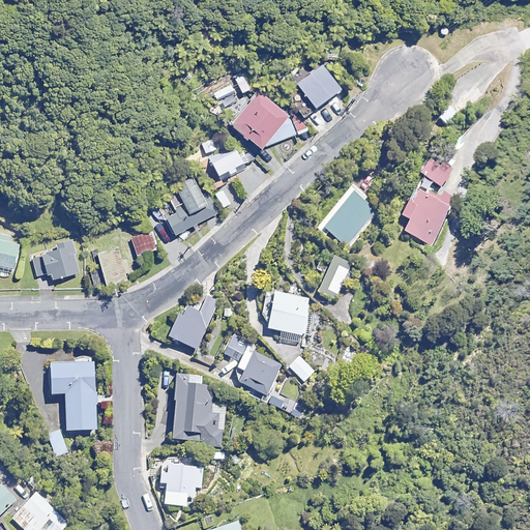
[(341,89),(319,61),(294,81),(304,94),(293,102),(305,117),(341,89)]
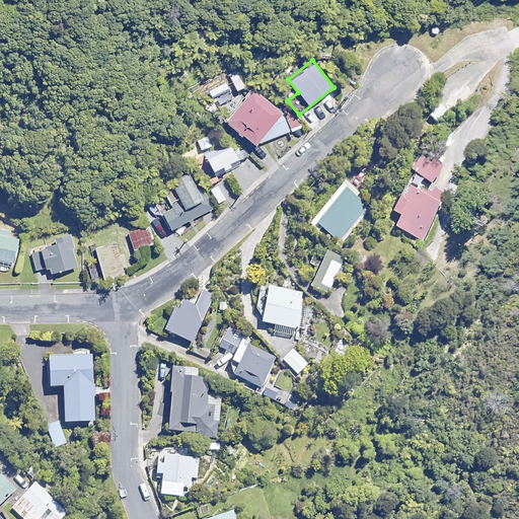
[(237,69),(203,83),(211,102),(245,89),(237,69)]
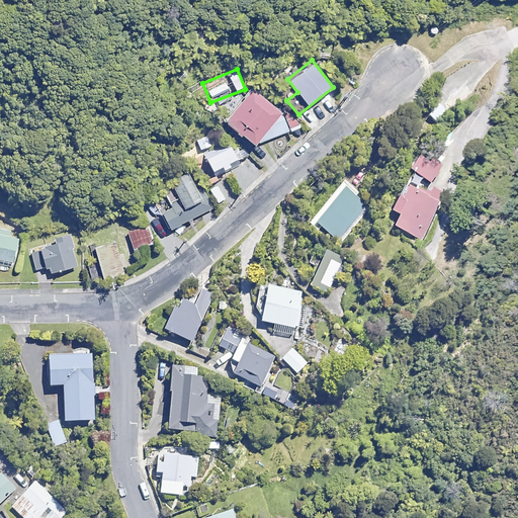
[(282,113),(255,90),(228,122),(255,146),(282,113)]
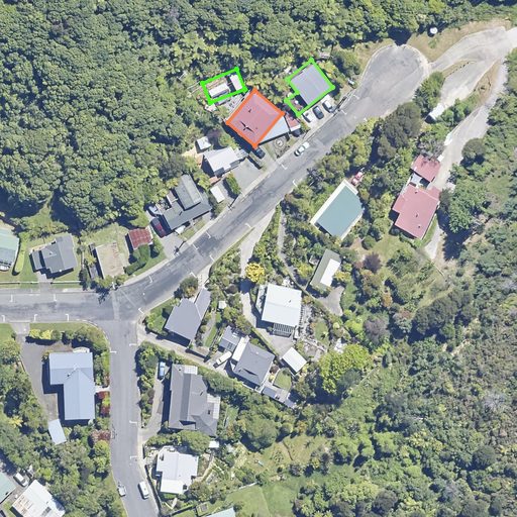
[(211,145),(208,135),(198,139),(202,149),(211,145)]
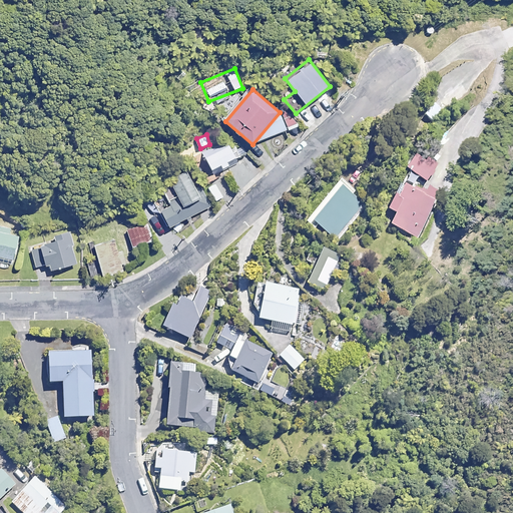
[(227,163),(234,159),(227,144),(221,147),(218,141),(210,145),(212,148),(202,153),(210,170),(218,166),(221,170),(229,166),(227,163)]
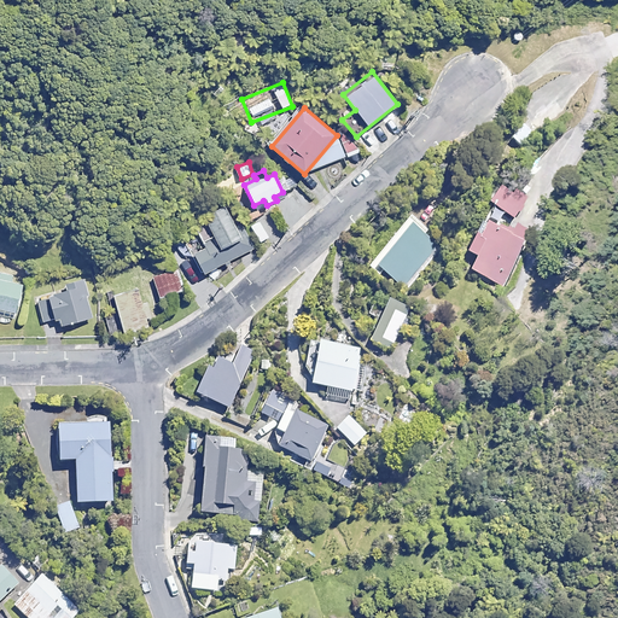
[(526,200),(499,185),(489,202),(517,219),(526,200)]
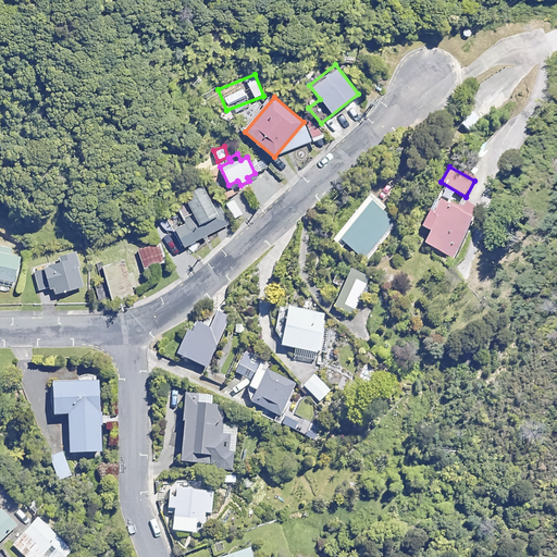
[(205,187),(174,201),(181,213),(166,220),(181,249),(232,225),(225,210),(218,214),(205,187)]
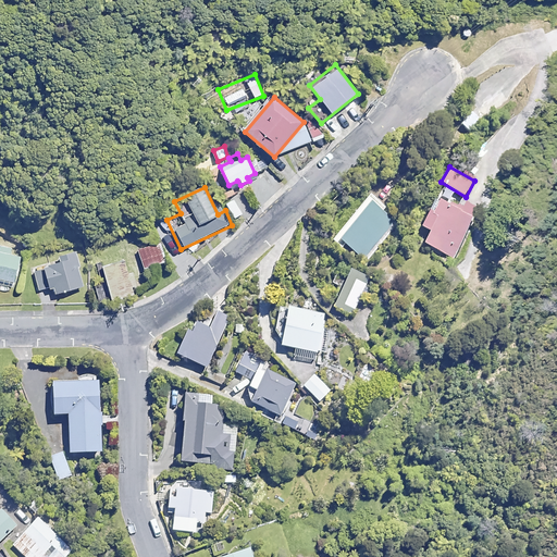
[(372,189),(330,240),(343,251),(347,245),(367,262),(400,222),(385,210),(390,203),(372,189)]
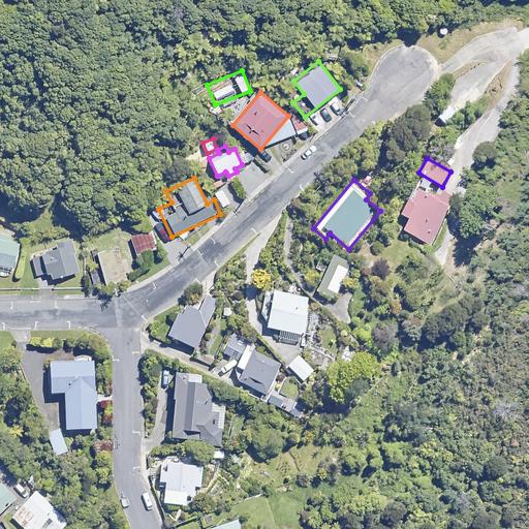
[(454,196),(442,191),(438,200),(417,191),(410,206),(406,204),(401,216),(409,220),(404,231),(432,244),(454,196)]
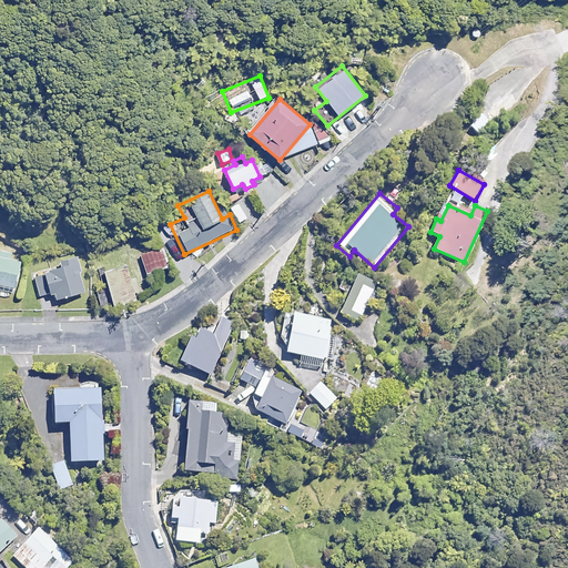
[(0,291),(14,294),(21,261),(13,260),(16,253),(0,249),(0,291)]
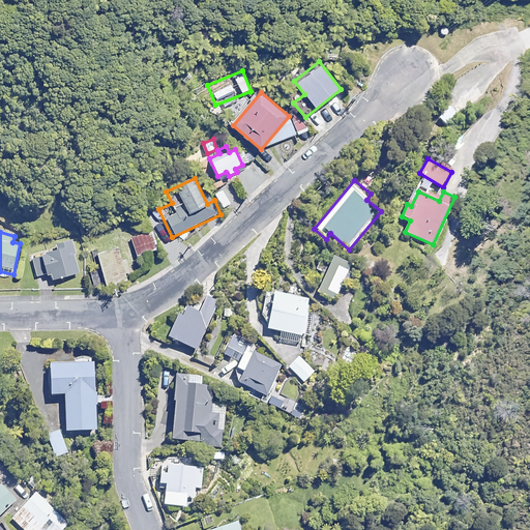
[(54,278),(80,273),(75,254),(79,253),(75,235),(48,241),(50,253),(34,256),(39,275),(53,272),(54,278)]
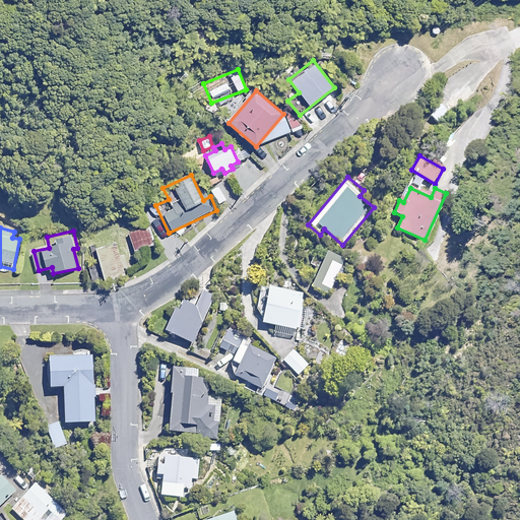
[(93,282),(126,274),(124,268),(128,267),(124,255),(120,257),(116,244),(96,250),(101,266),(89,269),(93,282)]
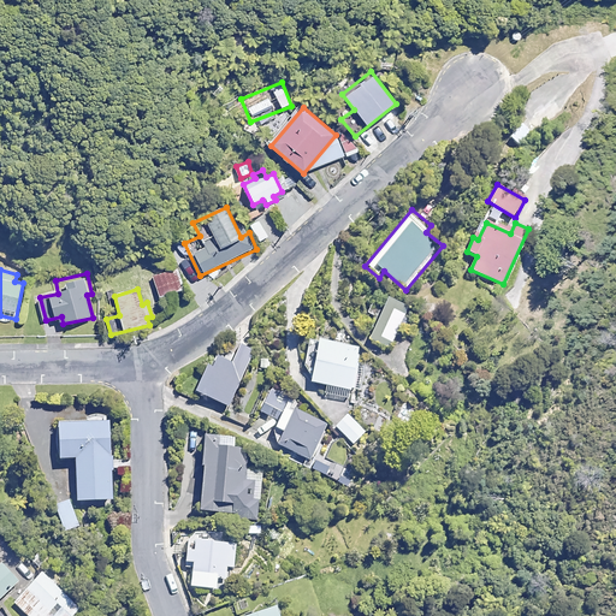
[(406,315),(385,304),(371,333),(392,343),(406,315)]
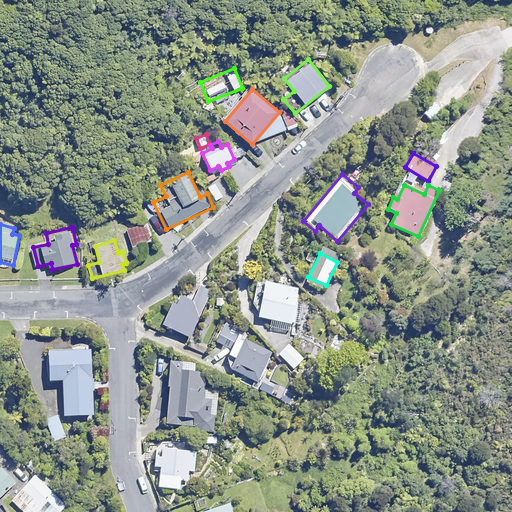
[(299,287),(264,282),(259,319),(294,324),(299,287)]
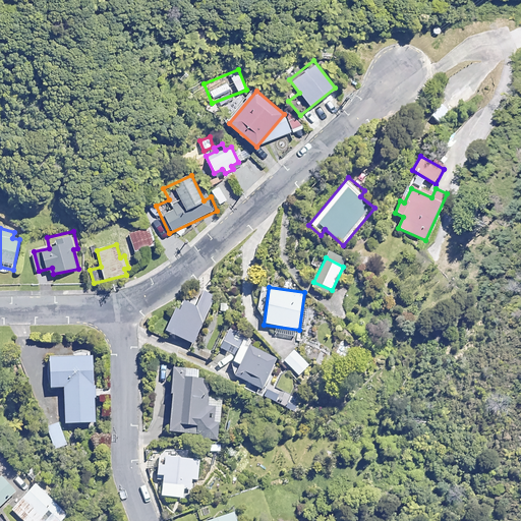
[(216,296),(199,289),(191,306),(180,301),(166,332),(193,344),(216,296)]
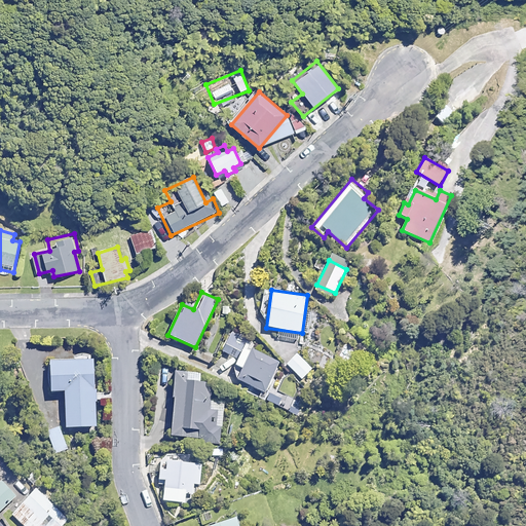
[(354,347),(344,343),(340,353),(349,358),(354,347)]
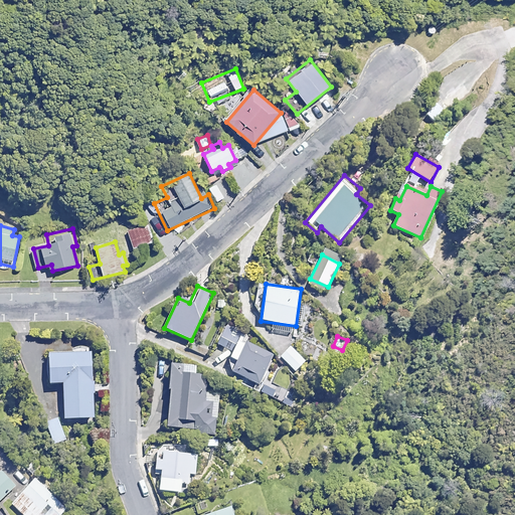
[(274,355),(247,342),(232,372),(260,385),(274,355)]
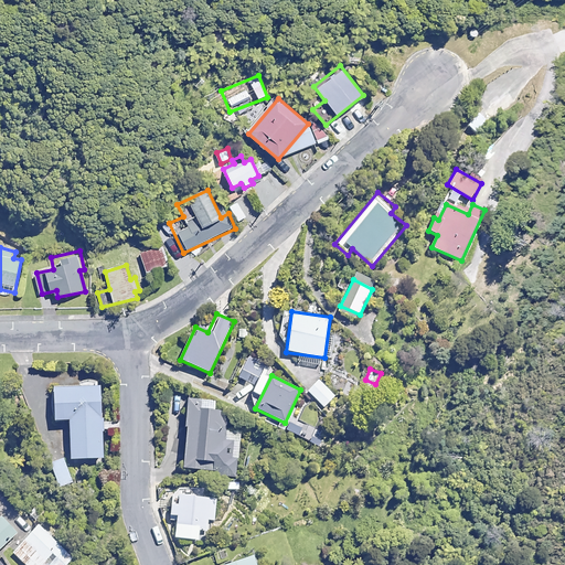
[(336,395),(318,379),(307,392),(324,407),(336,395)]
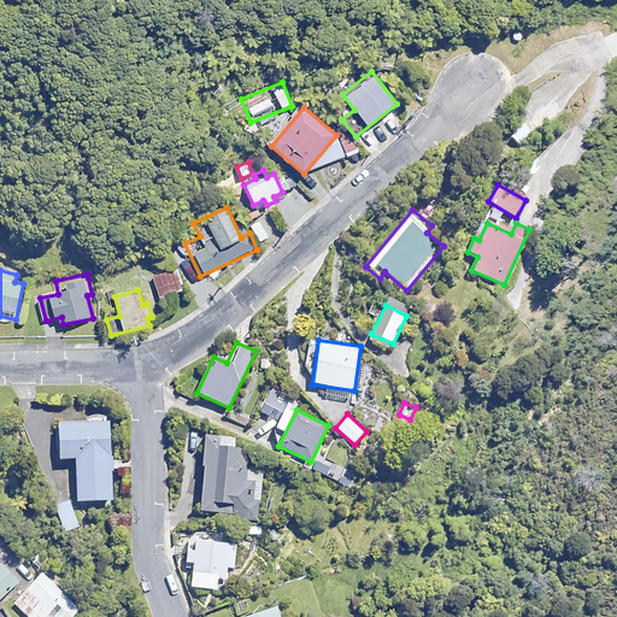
[(112,501),(111,423),(58,424),(59,460),(77,459),(77,501),(112,501)]
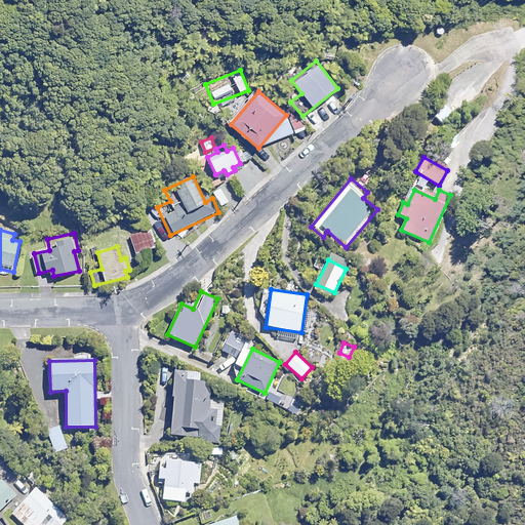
[(199,382),(200,374),(175,371),(169,436),(220,441),(224,403),(210,402),(211,385),(199,382)]
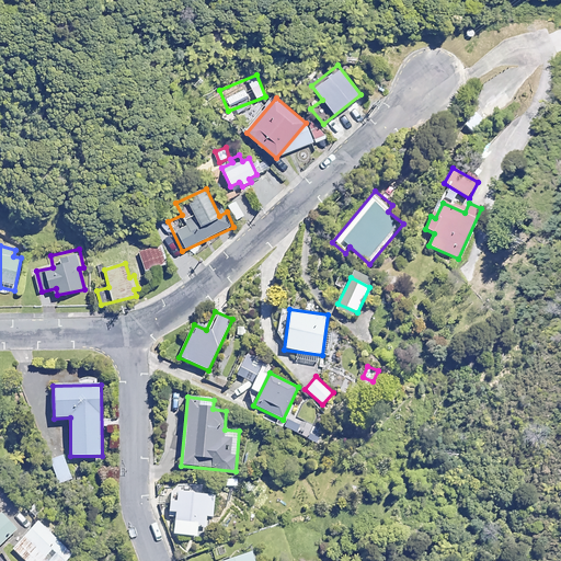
[(72,480),(63,455),(50,459),(59,484),(72,480)]
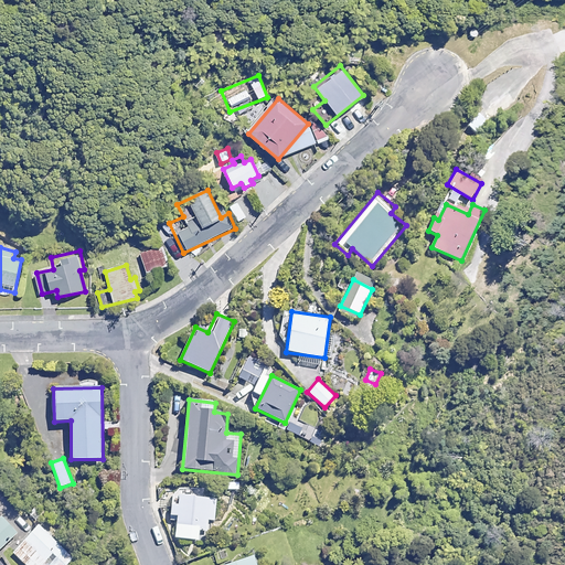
[(173,539),(199,542),(200,531),(206,532),(209,520),(213,520),(215,500),(182,497),(181,507),(172,505),(171,515),(177,515),(173,539)]
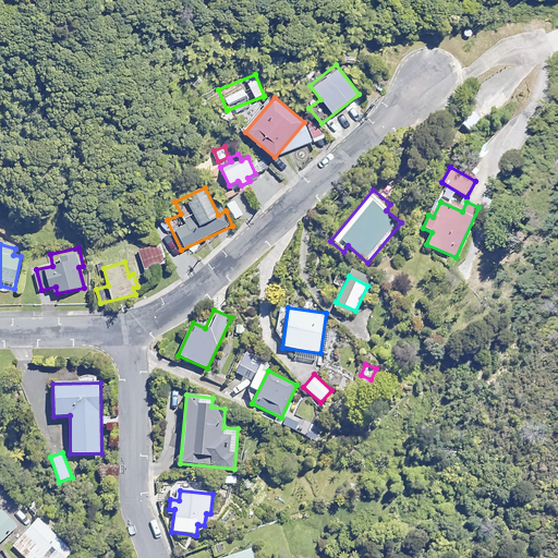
[(0,512),(0,543),(17,528),(1,511),(0,512)]
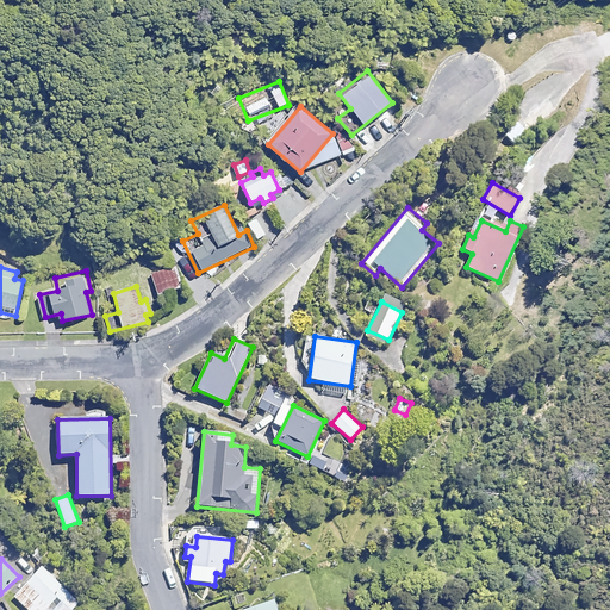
[(72,609),(80,603),(43,567),(14,597),(27,609),(72,609)]
